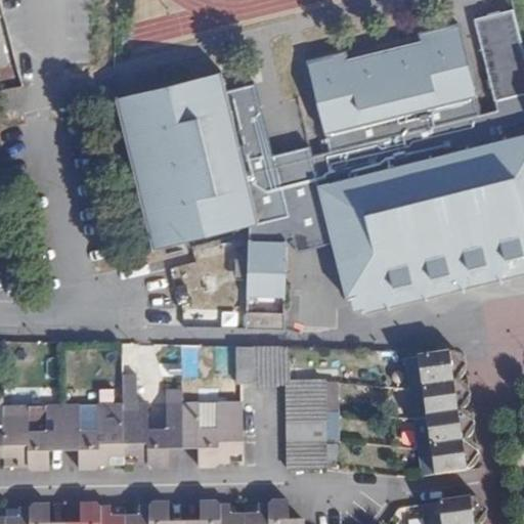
[(161,248),(250,226),(249,258),(236,258),(235,272),(248,273),(247,280),(247,298),(249,298),(284,299),(286,299),(288,238),(293,237),(328,229),(332,245),(345,298),(353,298),(356,308),(363,307),(366,312),(386,308),(386,310),(390,309),(389,307),(424,299),(424,300),(428,300),(428,298),(462,290),(462,292),(466,291),(465,289),(498,280),(499,282),(501,282),(501,279),(523,273),(523,94),(495,101),(496,112),(480,116),(457,25),(419,35),(421,44),(347,61),(345,53),(308,62),(330,151),(312,156),(310,148),(272,156),(254,85),(225,92),(220,74),(116,100),(154,249),(161,248)]
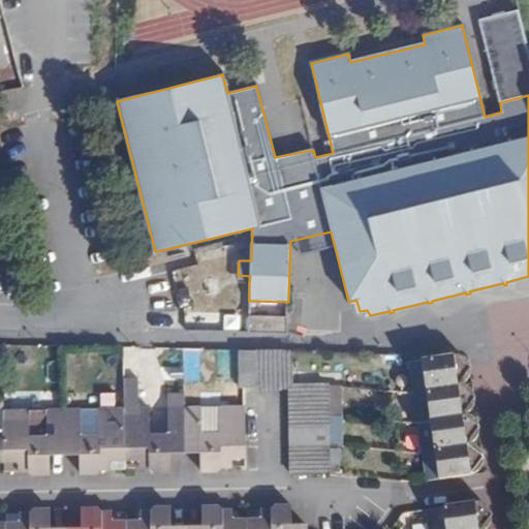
[(300,254),(335,247),(331,231),(296,240),(300,254)]
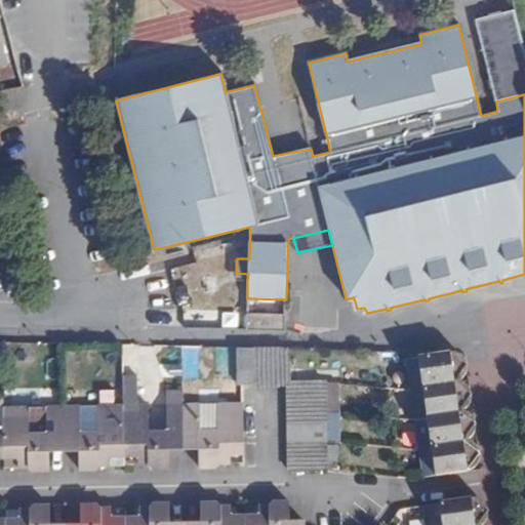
[(285,331),(286,299),(284,299),(283,315),(248,314),(249,298),(247,298),(246,330),(285,331)]
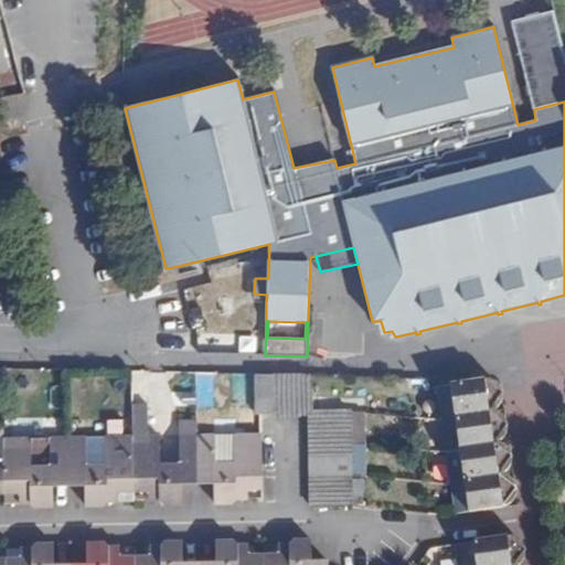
[(275,376),(255,375),(255,415),(275,415),(275,376)]
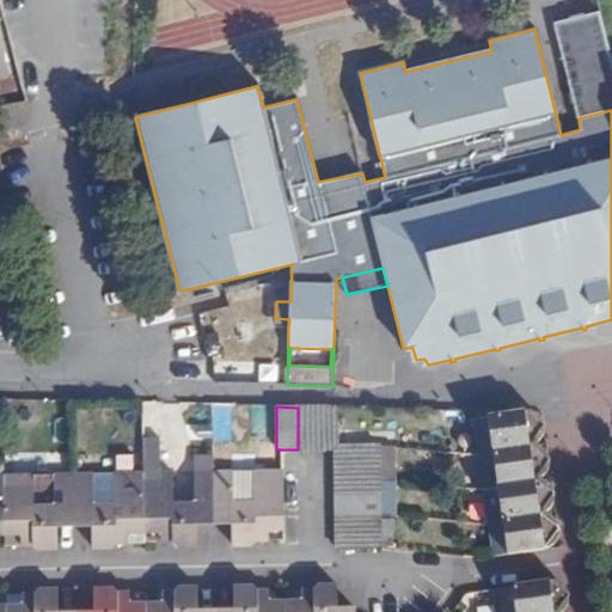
[(318,448),(317,408),(298,408),(298,450),(318,448)]
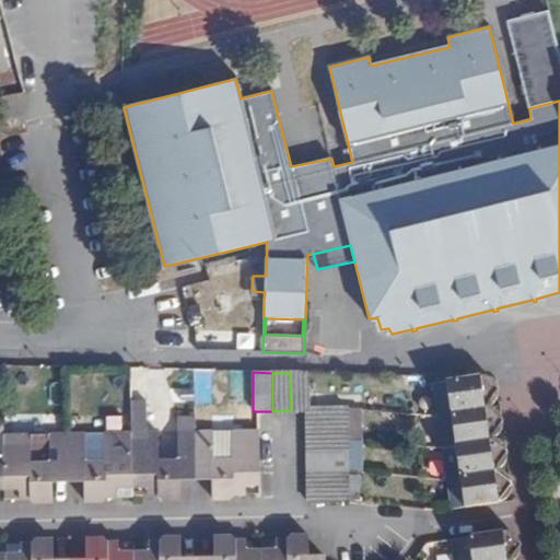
[(308,410),(308,374),(290,373),(291,410),(308,410)]
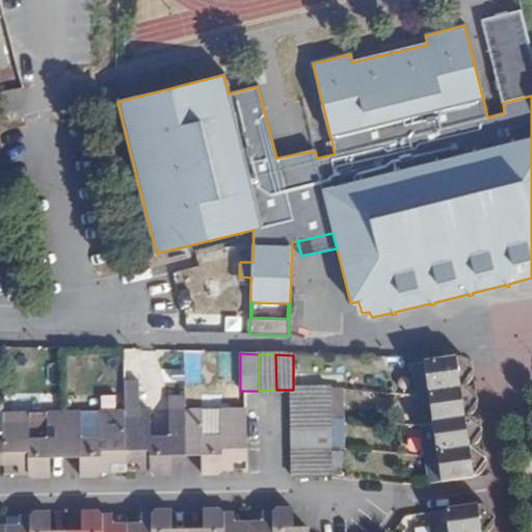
[(460,390),(456,361),(411,365),(416,395),(460,390)]
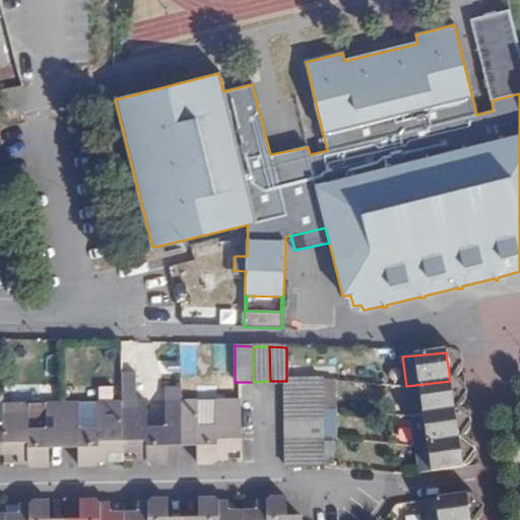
[(323,379),(286,381),(285,394),(323,395),(323,379)]
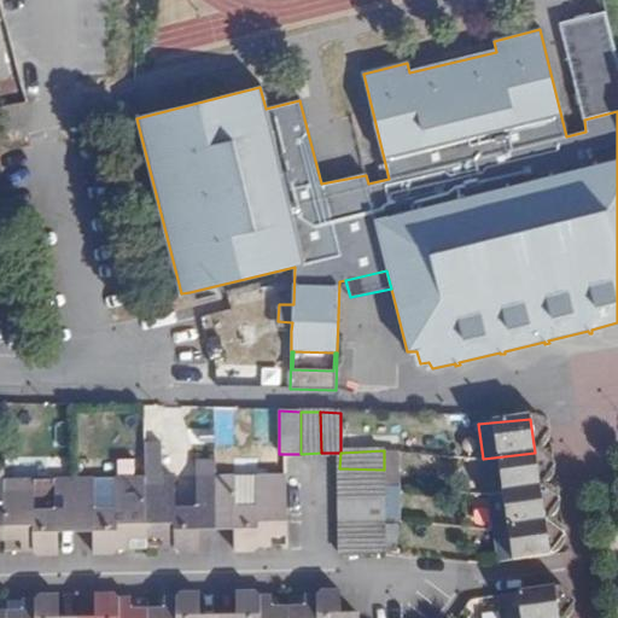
[(535,453),(483,459),(488,494),(540,487),(535,453)]
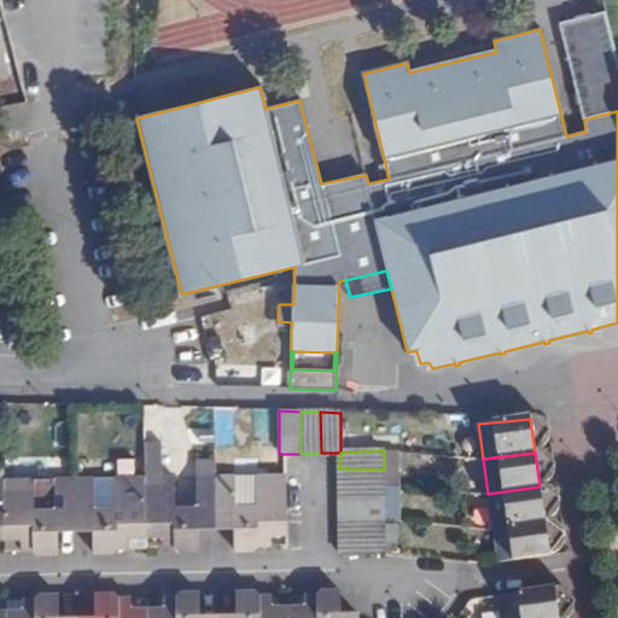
[(175,477),(145,477),(146,537),(162,537),(162,548),(174,548),(180,552),(199,552),(198,529),(216,528),(215,477),(215,458),(197,459),(197,507),(178,507),(175,477)]
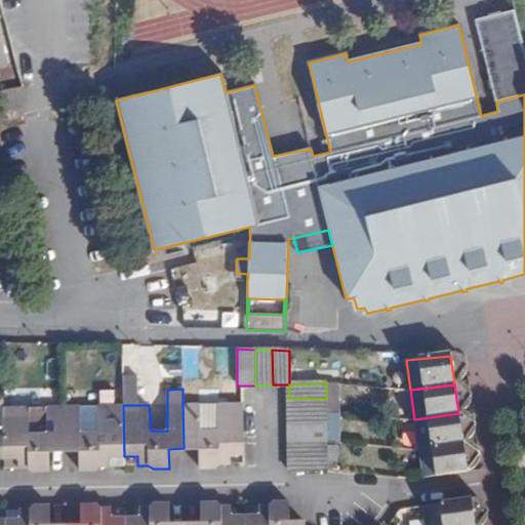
[(326,399),(288,398),(289,412),(326,413),(326,399)]
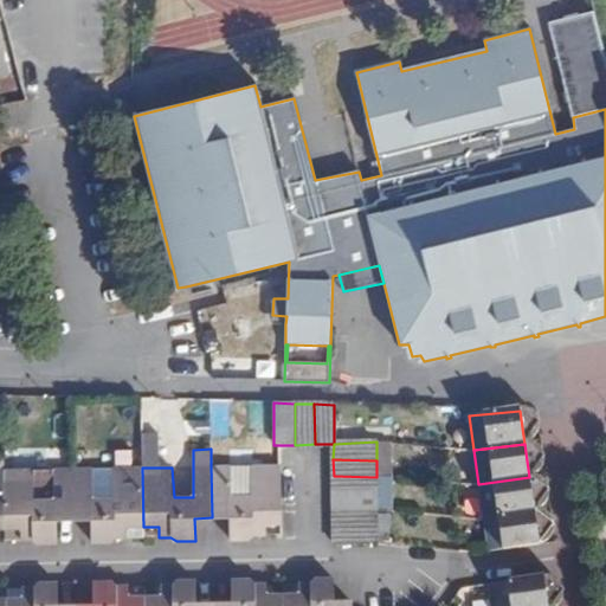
[(282,519),(281,466),(252,466),(253,496),(231,496),(231,468),(211,468),(212,517),(230,517),(231,540),(249,541),(252,536),(265,535),(265,519),(282,519)]
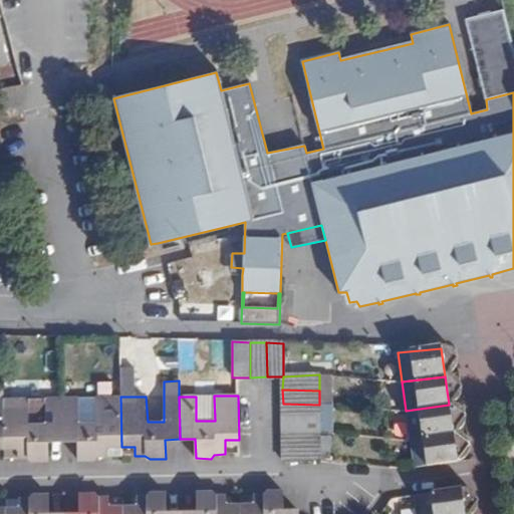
[(120,397),(62,398),(62,442),(77,442),(77,461),(94,460),(97,457),(109,456),(108,447),(121,447),(120,397)]
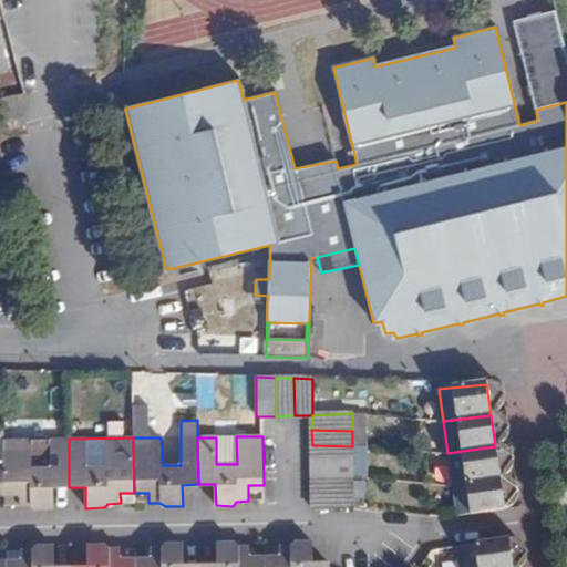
[(69,487),(69,439),(52,440),(52,466),(31,467),(31,440),(4,440),(4,494),(20,494),(19,504),(31,504),(37,508),(53,507),(53,487),(69,487)]
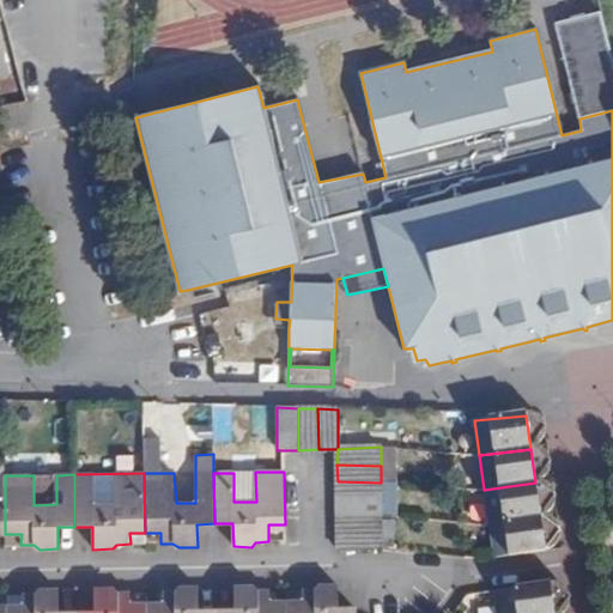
[(381,483),(338,481),(338,499),(382,499),(381,483)]
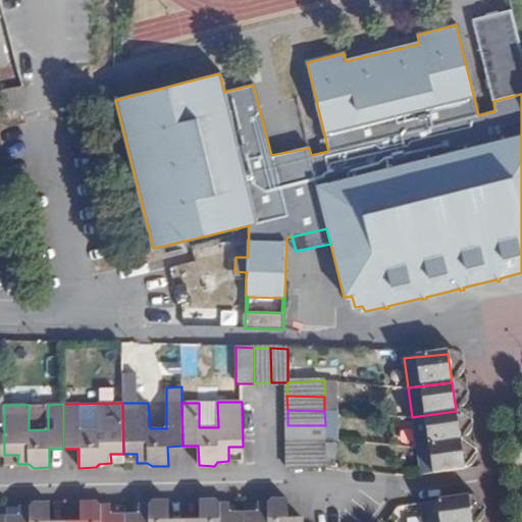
[(456,411),(412,417),(416,447),(460,441),(456,411)]
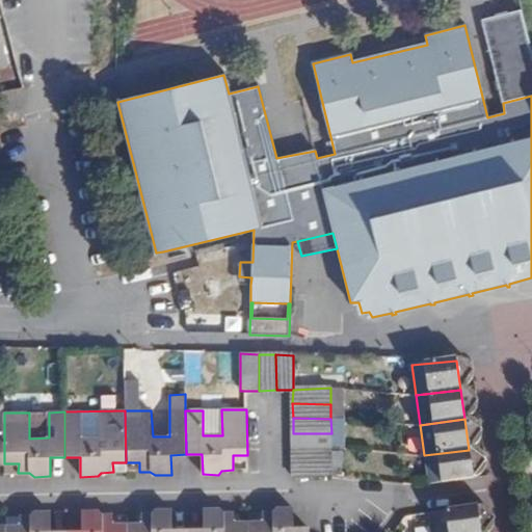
[(293,448),(331,448),(331,433),(293,433),(293,448)]
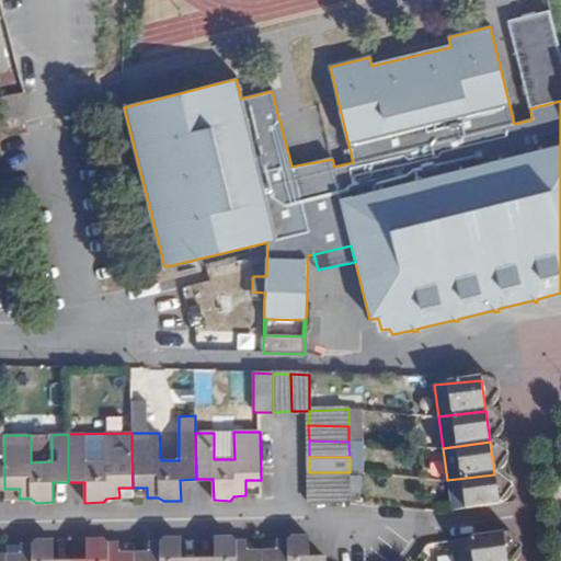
[(350,488),(350,472),(309,472),(309,488),(350,488)]
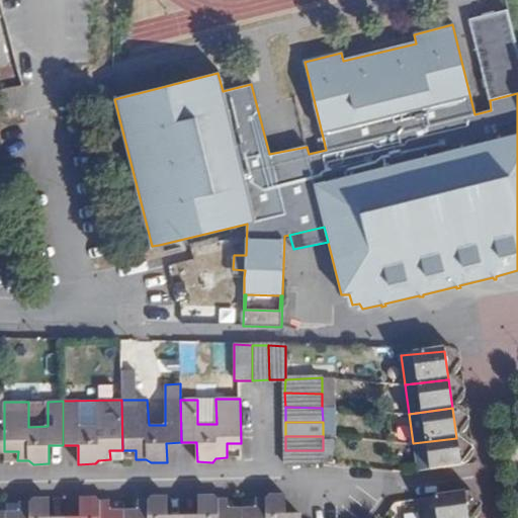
[(460,466),(456,438),(413,443),(418,472),(460,466)]
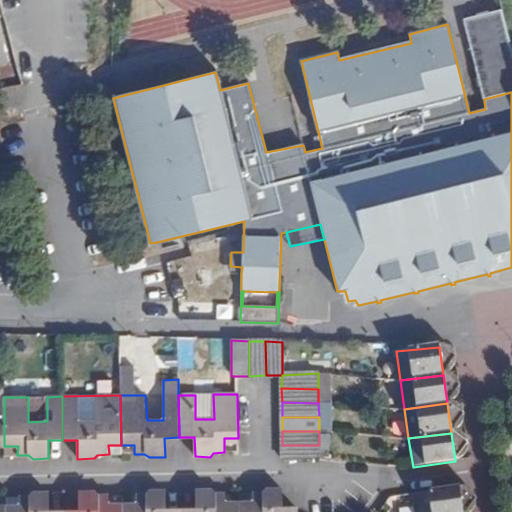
[(282,460),(320,460),(319,445),(282,445),(282,460)]
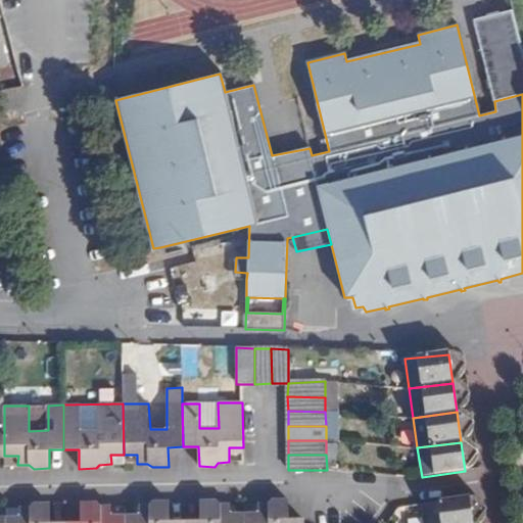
[(428,522),(472,522),(470,498),(426,505),(428,522)]
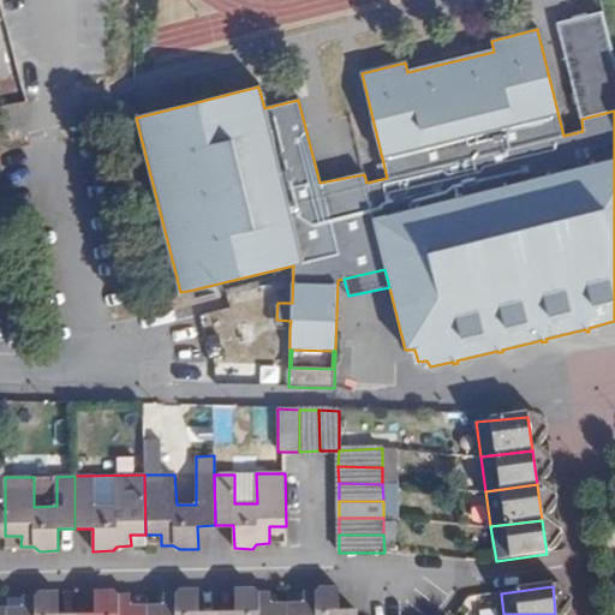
[(358,614),(358,611),(339,611),(339,589),(322,589),(315,593),(303,593),(304,605),(287,607),(286,614),(358,614)]
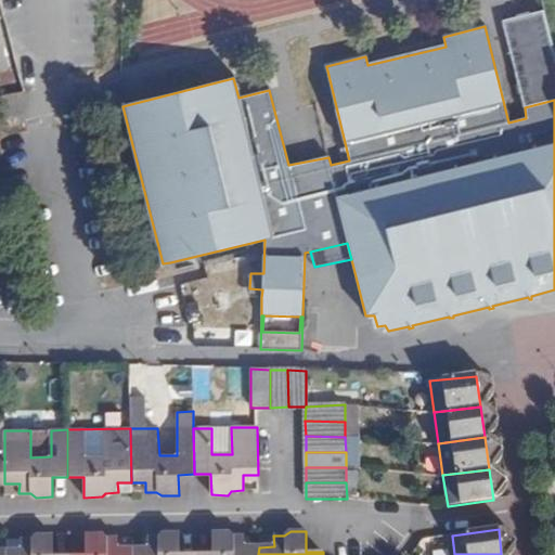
[(195,554),(180,554),(180,533),(163,533),(159,538),(147,538),(147,549),(132,549),(132,554),(195,554)]
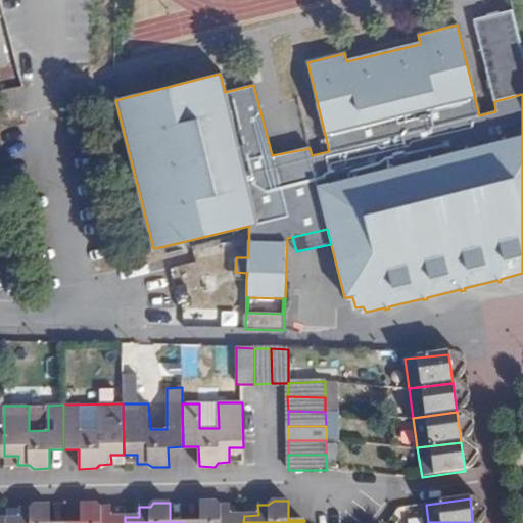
[(243,522),(244,516),(230,516),(230,506),(220,506),(216,503),(200,503),(200,522),(184,522),(243,522)]
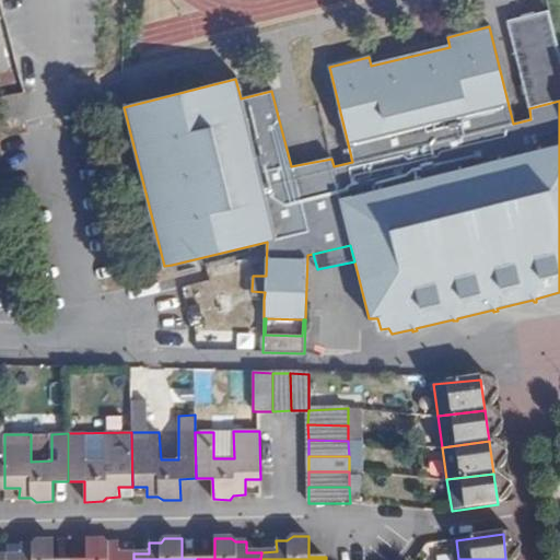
[(133,559),(133,553),(119,553),(118,543),(107,543),(103,539),(86,540),(85,559),(133,559)]
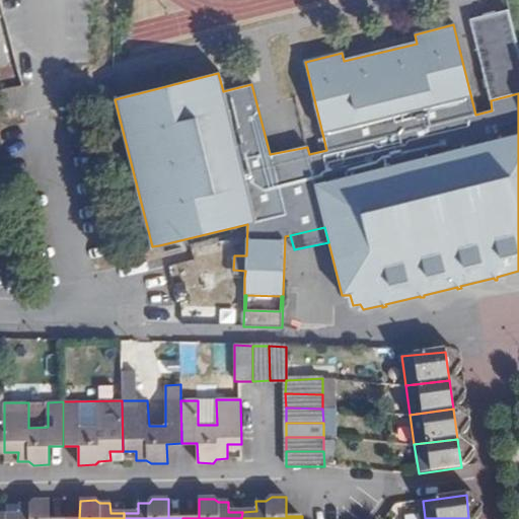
[(50,518),(50,501),(34,501),(29,505),(19,505),(19,514),(5,514),(4,518),(50,518)]
